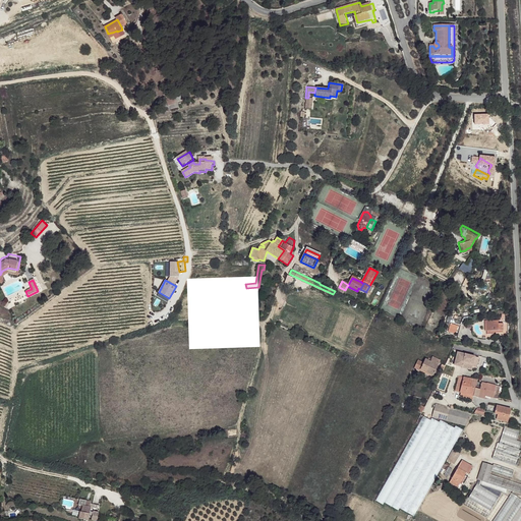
[(485,329),(488,329),(488,324),(498,324),(498,321),(486,320),(485,329)]
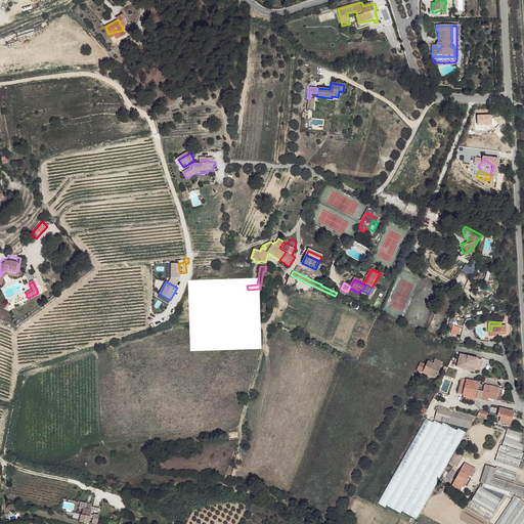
[(460,354),(456,366),(465,368),(465,369),(473,372),(474,368),(476,358),(460,354)]
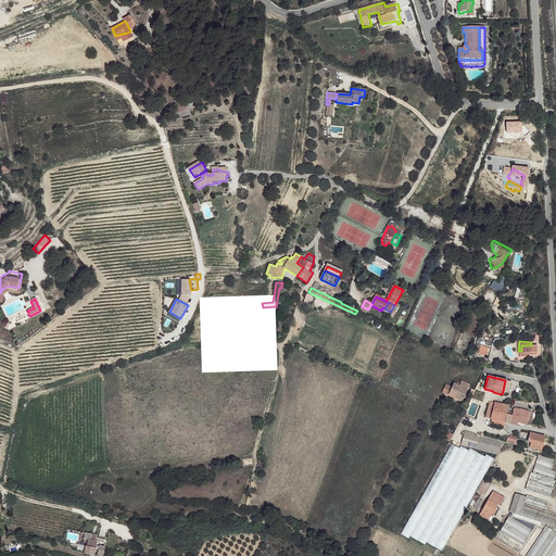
[(457,384),(454,383),(449,394),(462,401),(469,386),(462,381),(460,383),(458,382),(457,384)]
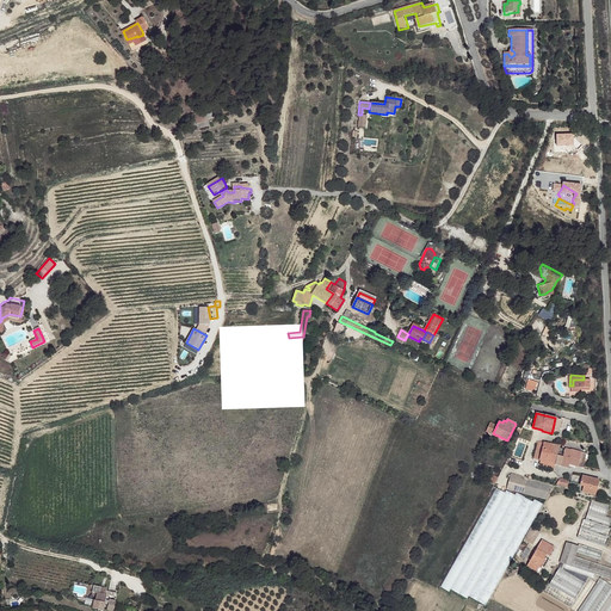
[(537,440),(537,443),(532,458),(537,460),(541,461),(548,463),(551,454),(553,444),(537,440)]
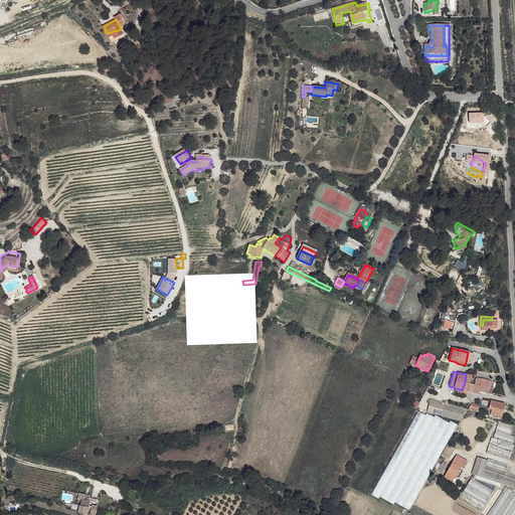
[(474,384),(470,383),(468,391),(477,394),(478,391),(486,393),(489,384),(475,381),(474,384)]
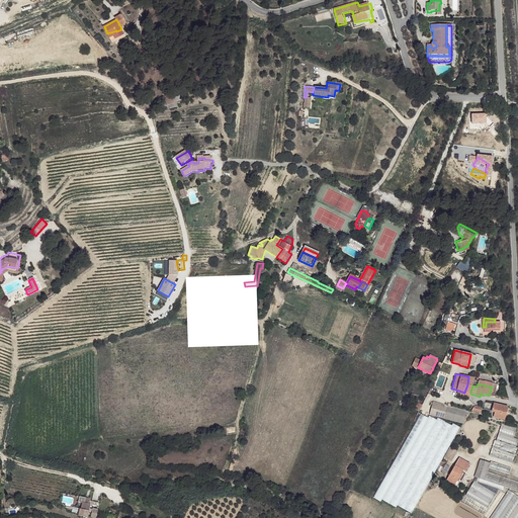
[(508,408),(494,404),(493,408),(492,412),(495,413),(494,417),(505,420),(508,408)]
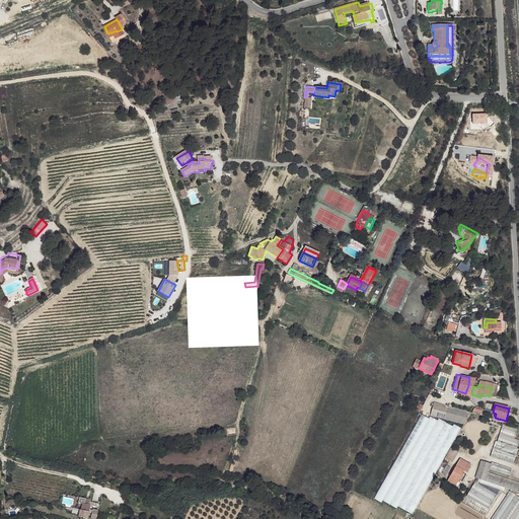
[(462,424),(465,415),(467,415),(468,413),(447,406),(447,408),(444,419),(462,424)]
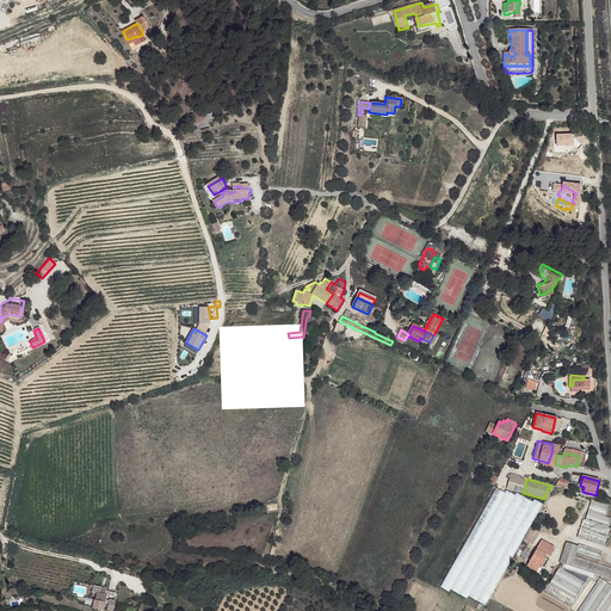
[(495,487),(439,586),(448,591),(450,588),(504,492),(495,487)]
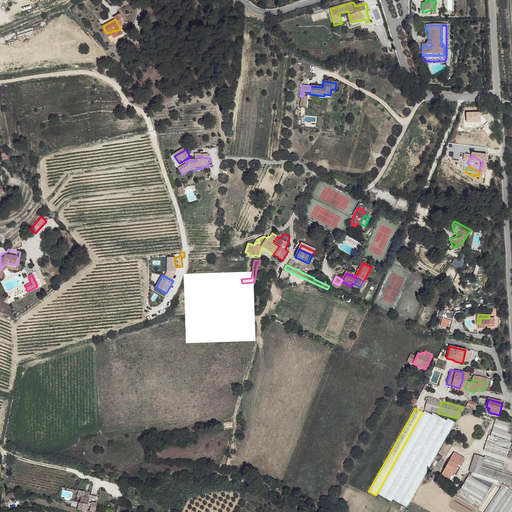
[(431,414),(424,410),(422,412),(377,493),(383,497),(431,414)]
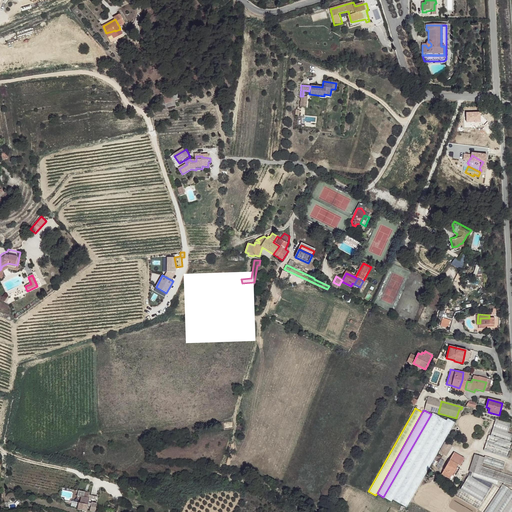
[(432,412),(431,414),(383,497),(390,501),(392,498),(439,416),(432,412)]
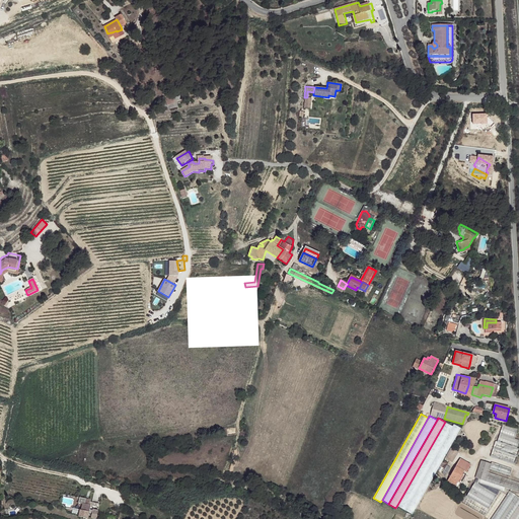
[(451,426),(445,422),(397,505),(404,508),(451,426)]
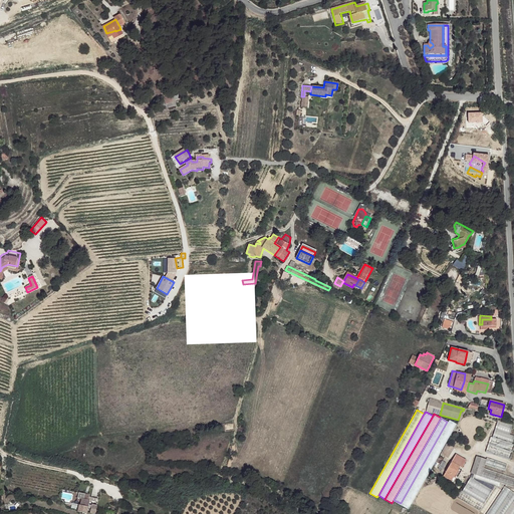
[(456,424),(449,420),(447,422),(401,503),(408,507),(456,424)]
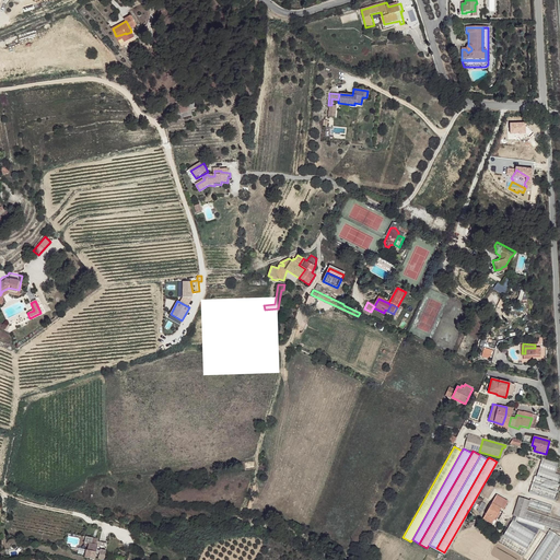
[(559,463),(545,459),(538,471),(545,476),(550,465),(559,467),(559,463)]
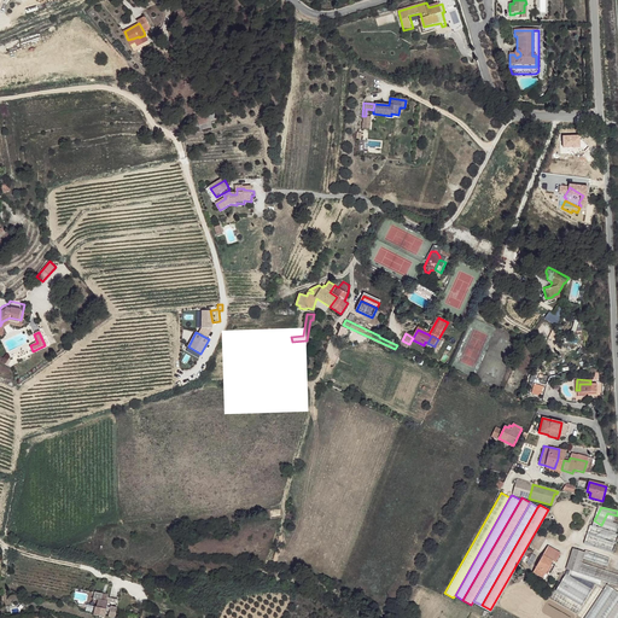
[(596,530),(592,528),(586,544),(590,547),(596,530)]
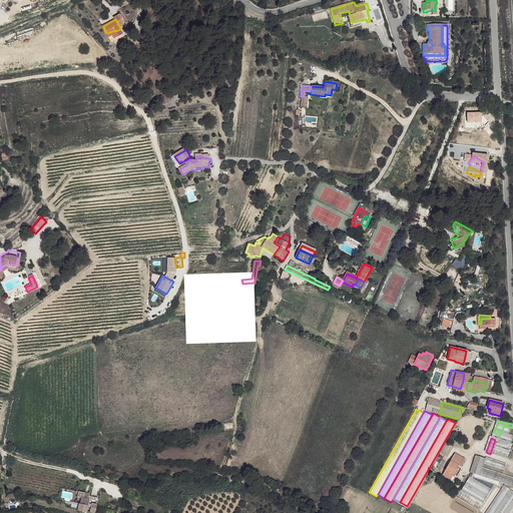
[(448,441),(442,452),(446,455),(453,444),(448,441)]
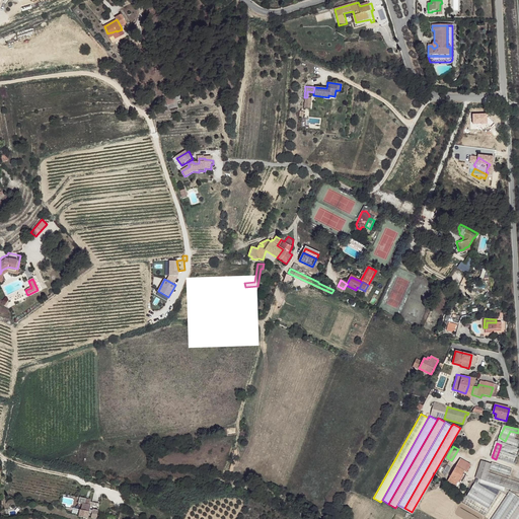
[(509,447),(504,446),(498,460),(505,462),(509,447)]
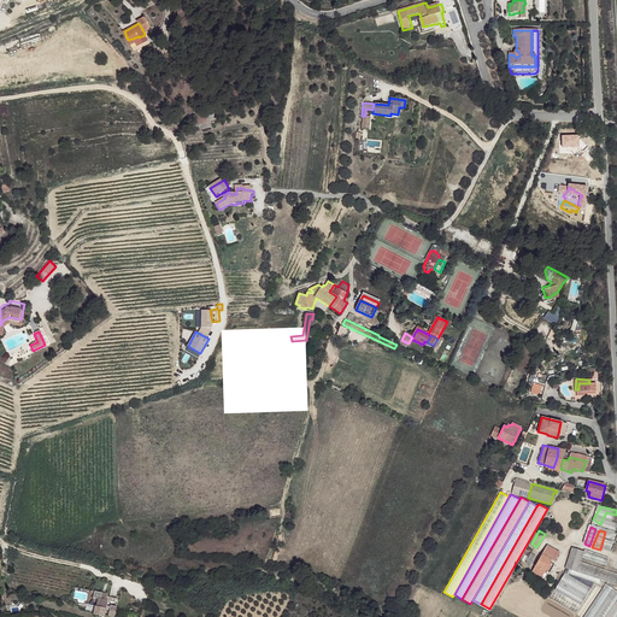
[(616,536),(607,534),(601,551),(610,553),(616,536)]
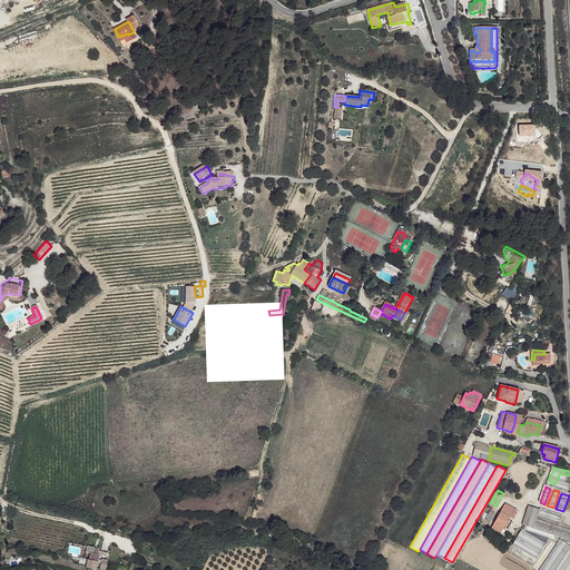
[(507,502),(502,511),(511,517),(513,518),(518,510),(507,502)]
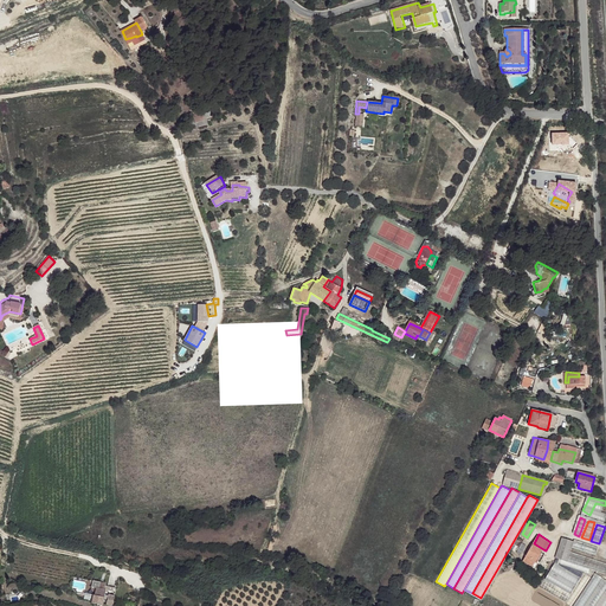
[(575,543),(565,539),(561,546),(556,558),(568,562),(572,553),(573,549),(575,543)]
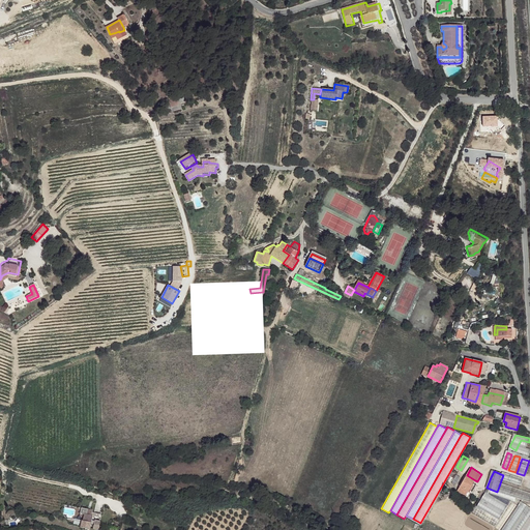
[(524,480),(504,473),(503,475),(501,480),(521,489),(524,480)]
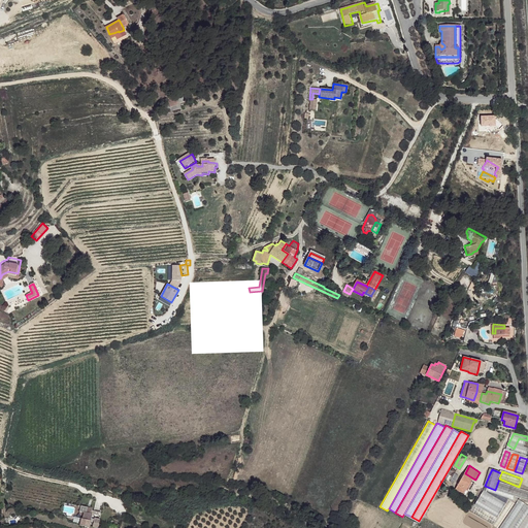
[(459,474),(456,472),(451,480),(454,483),(459,474)]
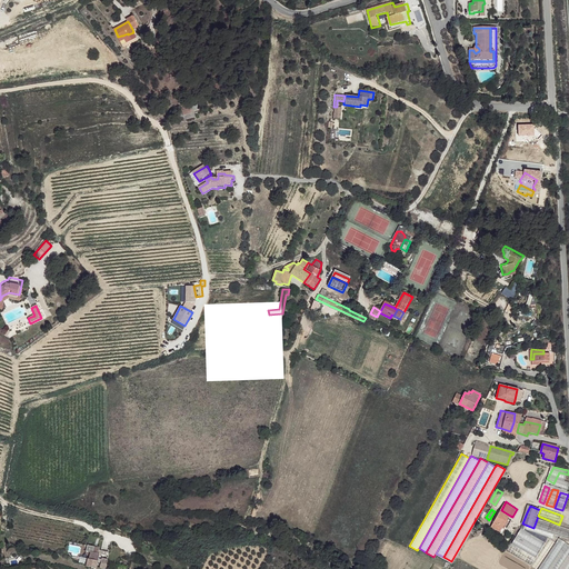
[(510,516),(501,510),(491,526),(500,531),(510,516)]
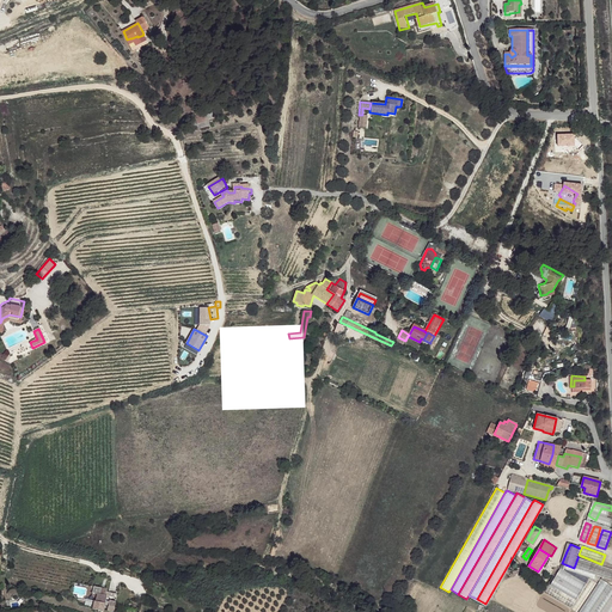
[(601,568),(577,558),(574,568),(594,577),(601,568)]
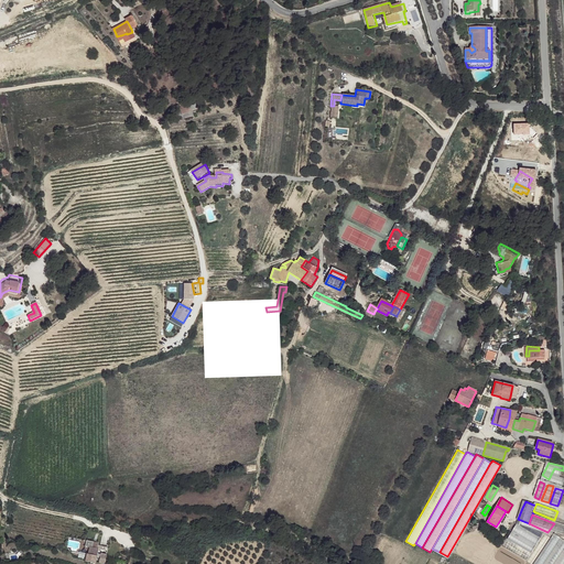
[(540,540),(518,523),(512,531),(535,546),(540,540)]
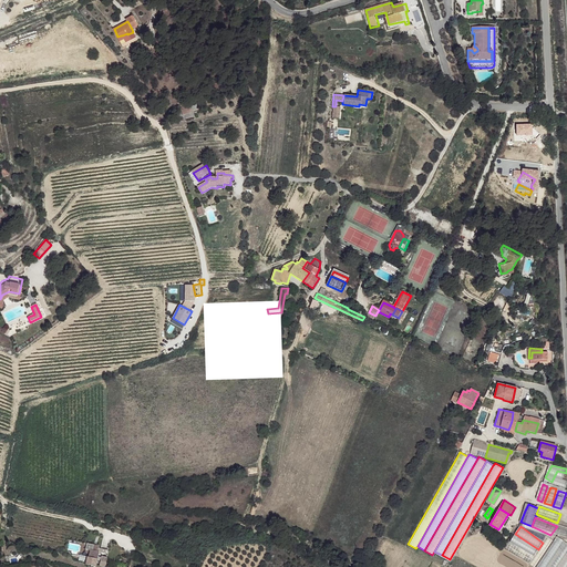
[(566,539),(566,531),(557,526),(550,535),(566,542),(566,539)]
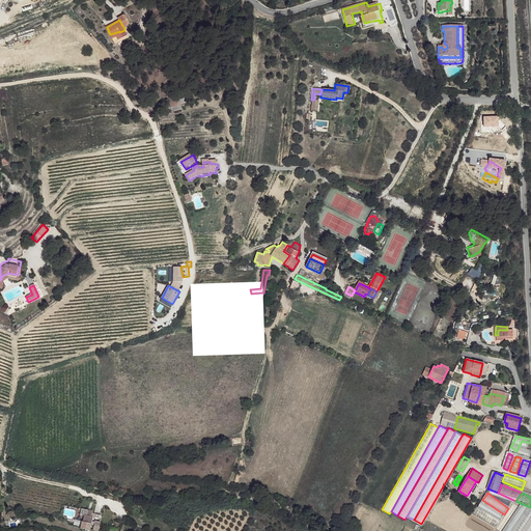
[(504,514),(482,500),(478,507),(499,522),(504,514)]
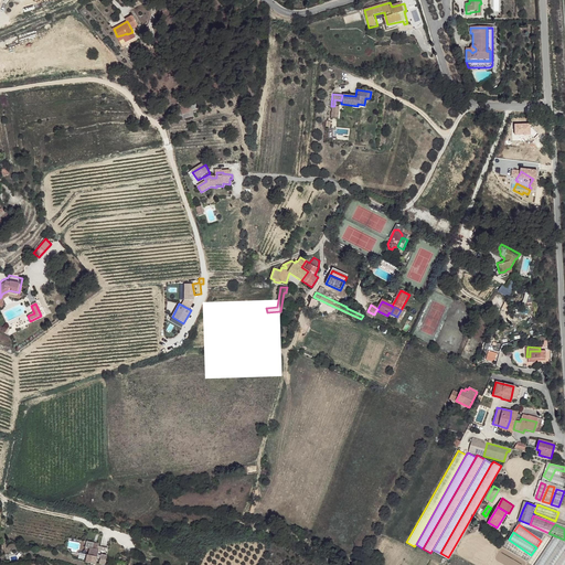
[(555,564),(564,552),(564,544),(554,536),(534,564),(555,564)]
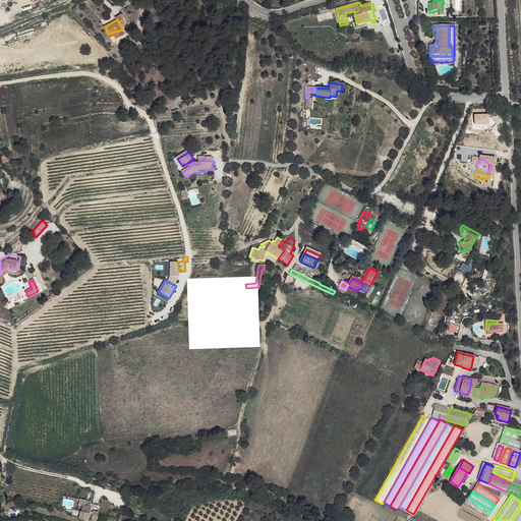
[(89,501),(82,499),(81,505),(85,505),(83,512),(81,519),(92,520),(93,513),(96,514),(95,520),(100,520),(102,512),(97,511),(96,512),(94,511),(95,507),(93,507),(94,503),(89,502),(89,501)]
